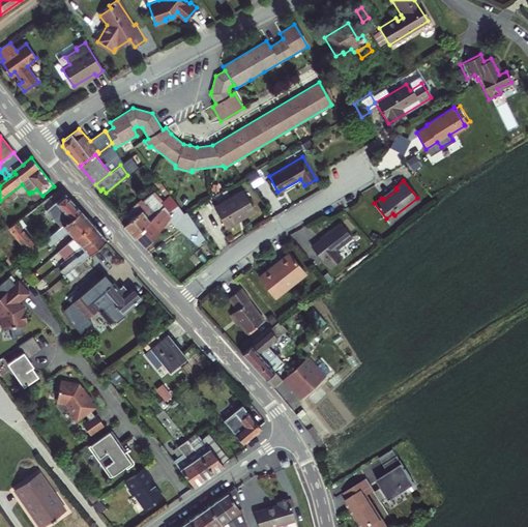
[(396,187),(381,198),(383,200),(397,189),(396,187)]
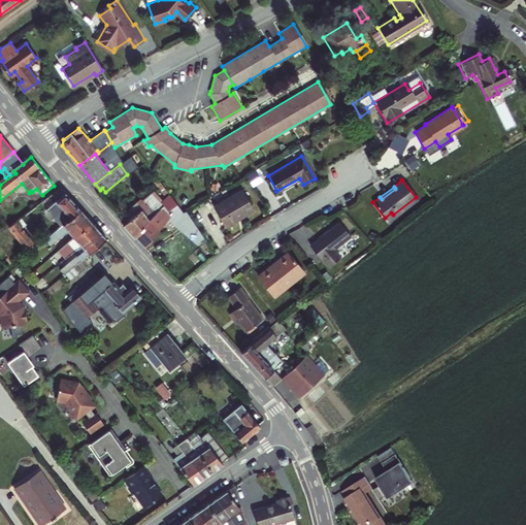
[(241,189),(211,206),(224,226),(253,208),(241,189)]
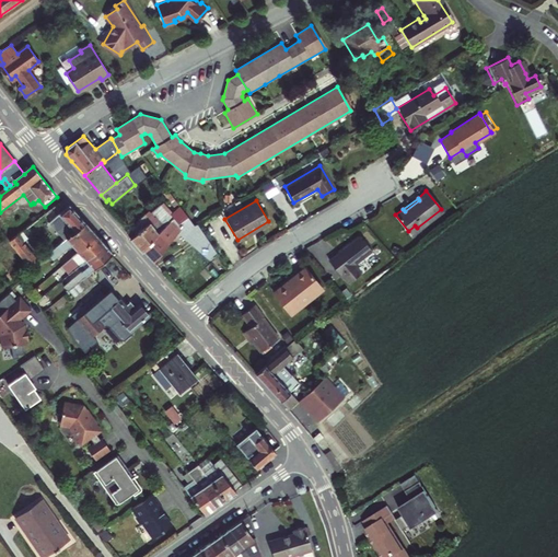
[(142,227),(132,235),(130,238),(142,251),(143,248),(172,217),(177,223),(187,216),(179,205),(170,213),(160,204),(149,213),(146,213),(139,220),(138,222),(142,227)]
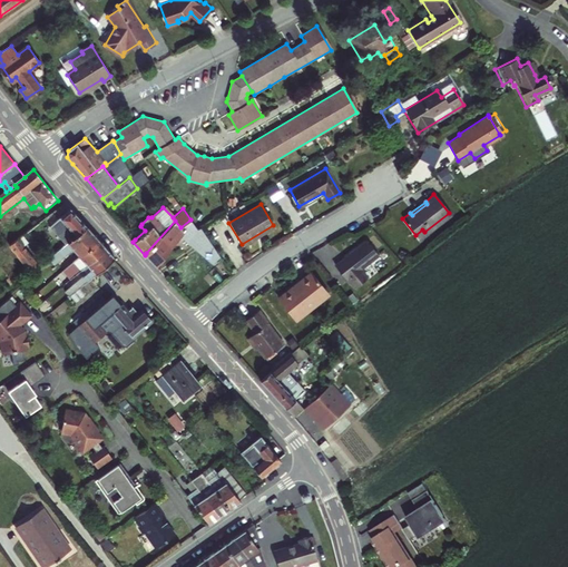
[(68,245),(87,228),(71,211),(51,227),(68,245)]
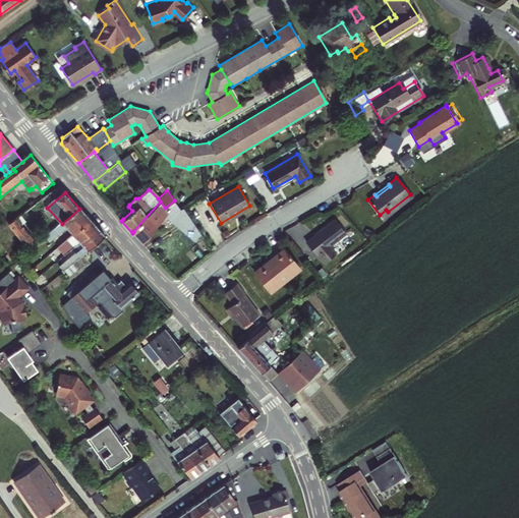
[(174,200),(165,208),(171,214),(180,209),(174,200)]
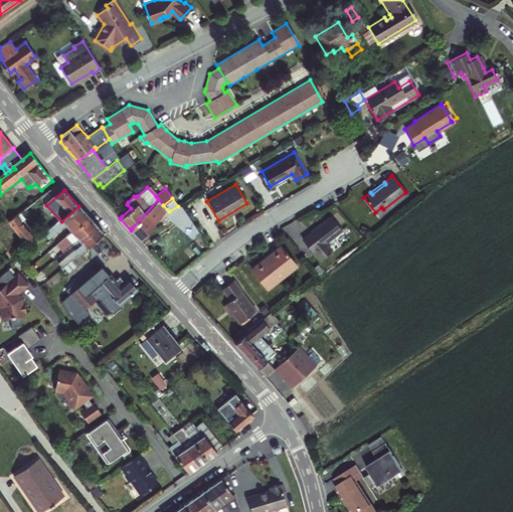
[(158,199),(132,228),(141,239),(155,223),(154,223),(163,212),(186,232),(193,224),(181,206),(175,210),(171,213),(169,211),(163,205),(158,199)]
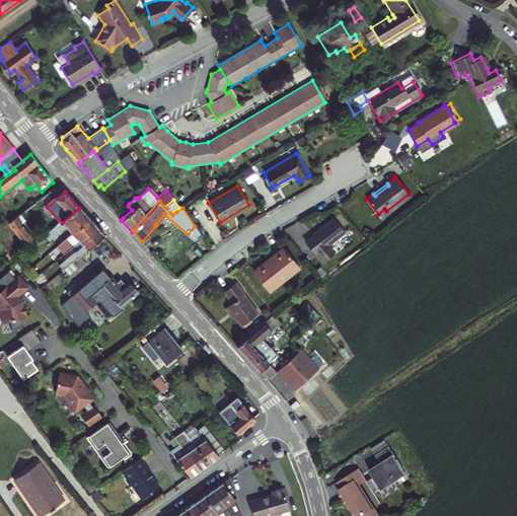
[(118,213),(123,218),(132,210),(128,206),(127,204),(118,213)]
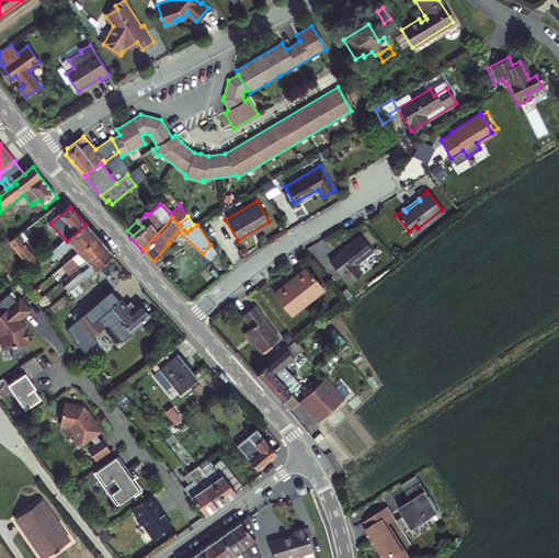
[(194,225),(184,230),(186,232),(191,229),(197,225),(196,224),(194,225)]
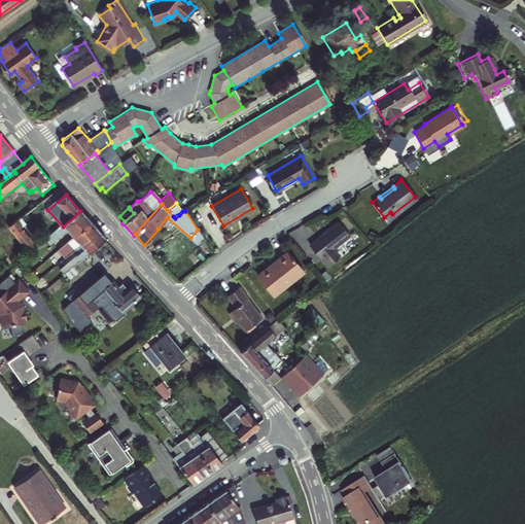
[(74,239),(93,224),(80,211),(63,226),(46,241),(51,247),(68,233),(74,239)]
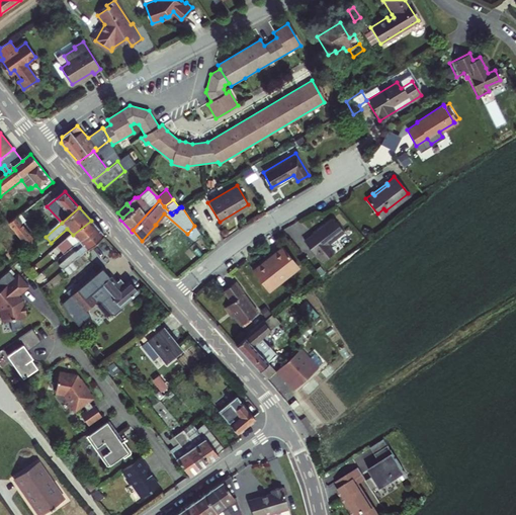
[(331,218),(304,240),(320,260),(332,250),(326,244),(341,232),(331,218)]
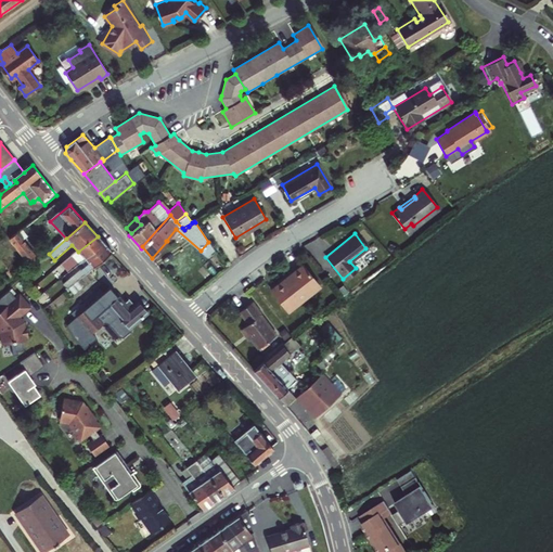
[(38,259),(18,235),(11,242),(30,266),(38,259)]
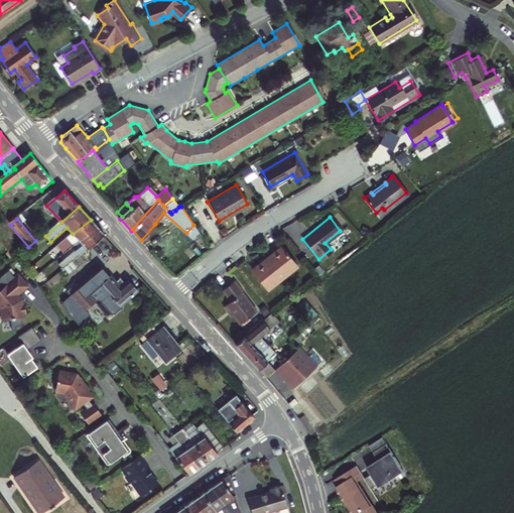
[(62,256),(68,251),(97,227),(91,220),(73,234),(56,248),(62,256)]
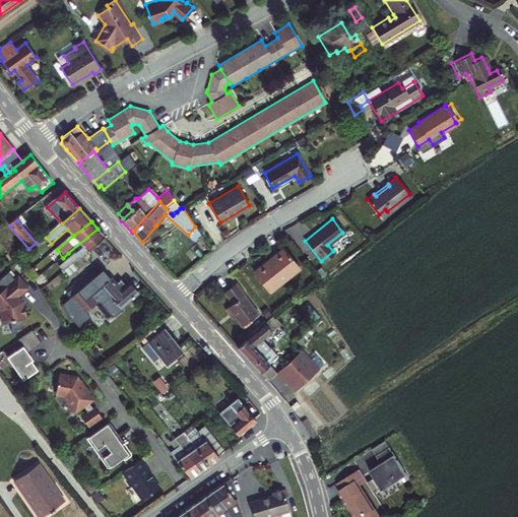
[(195,227),(188,235),(194,240),(201,235),(195,227)]
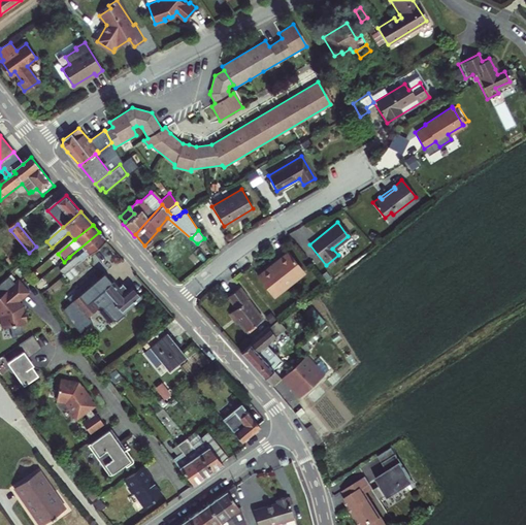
[(99,232),(69,257),(73,262),(61,272),(65,276),(94,253),(107,240),(99,232)]
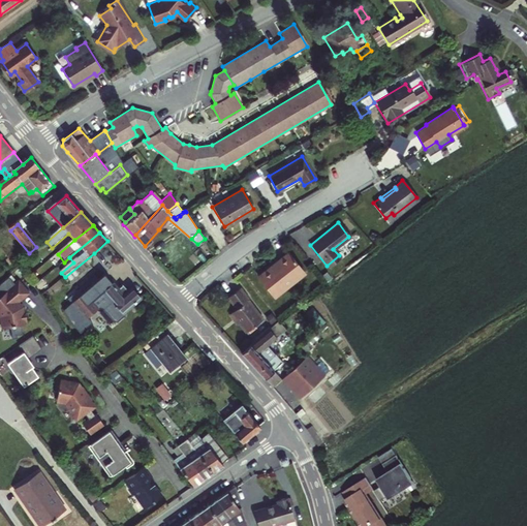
[(257,276),(274,296),(293,280),(290,276),(301,269),(287,252),(257,276)]
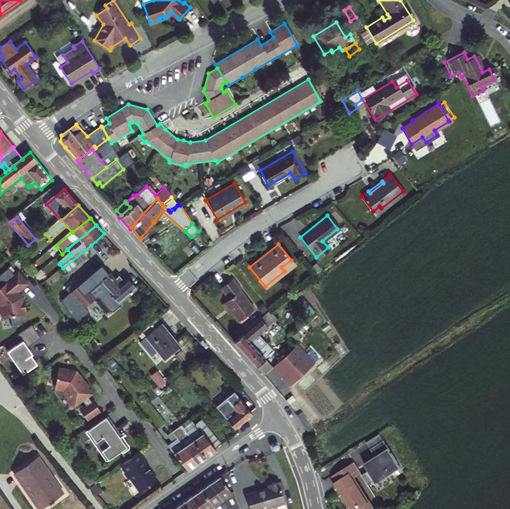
[(15,247),(7,253),(10,257),(18,251),(15,247)]
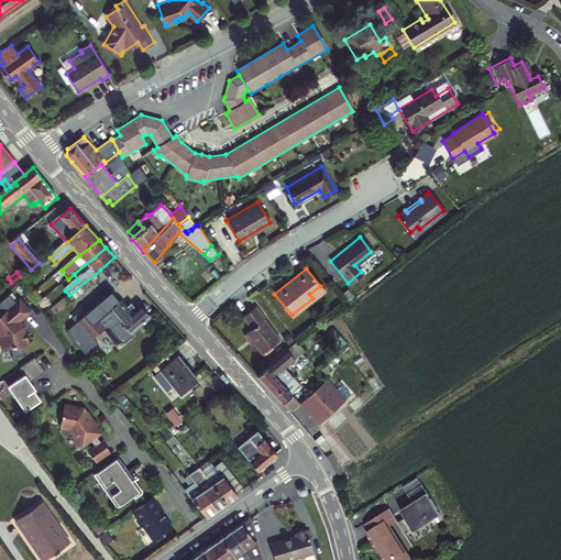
[(309,294),(312,298),(322,289),(320,286),(309,294)]
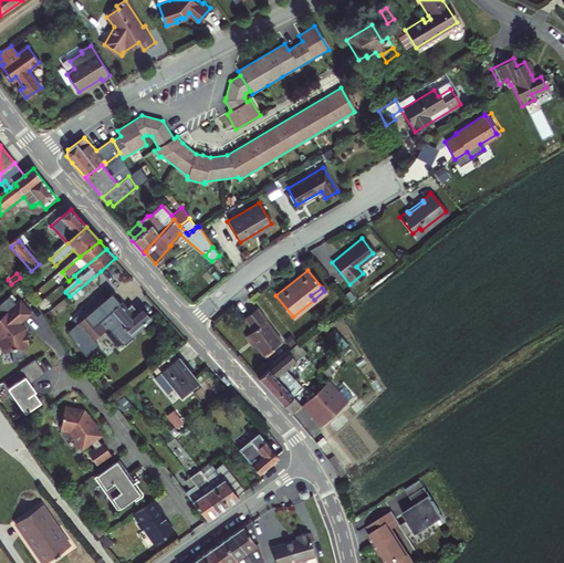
[(0,333),(2,336),(4,348),(11,347),(13,361),(19,360),(18,356),(24,355),(22,345),(22,344),(29,342),(27,330),(25,331),(23,331),(22,327),(18,322),(20,320),(30,311),(20,299),(16,302),(9,294),(0,301),(0,333)]
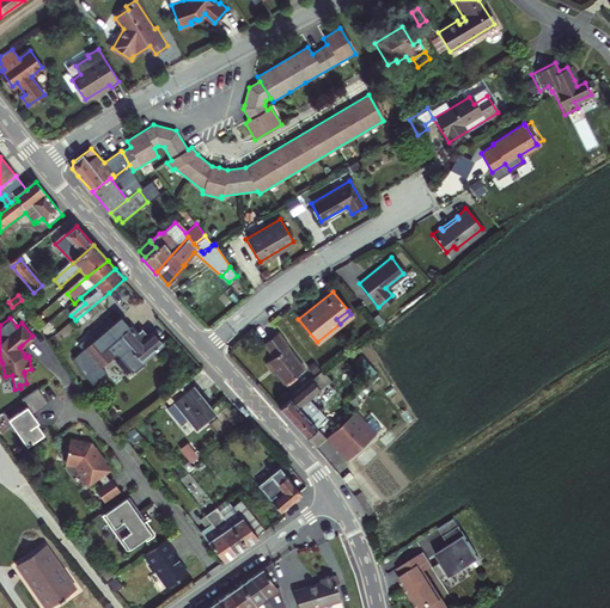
[(47,327),(38,318),(34,321),(42,331),(47,327)]
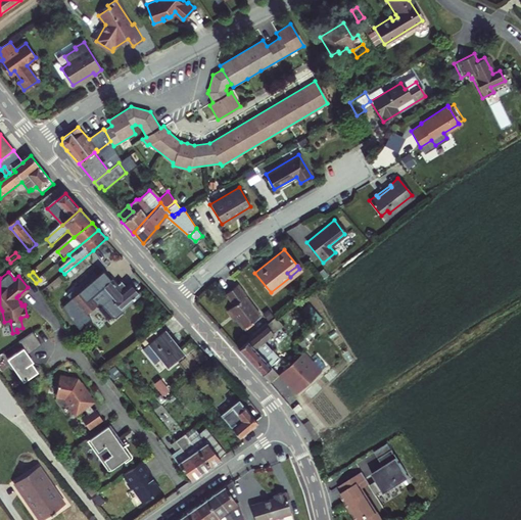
[(104,309),(113,320),(117,321),(124,315),(124,311),(139,297),(131,287),(129,290),(124,285),(120,290),(117,288),(104,274),(75,299),(89,317),(100,306),(104,309)]
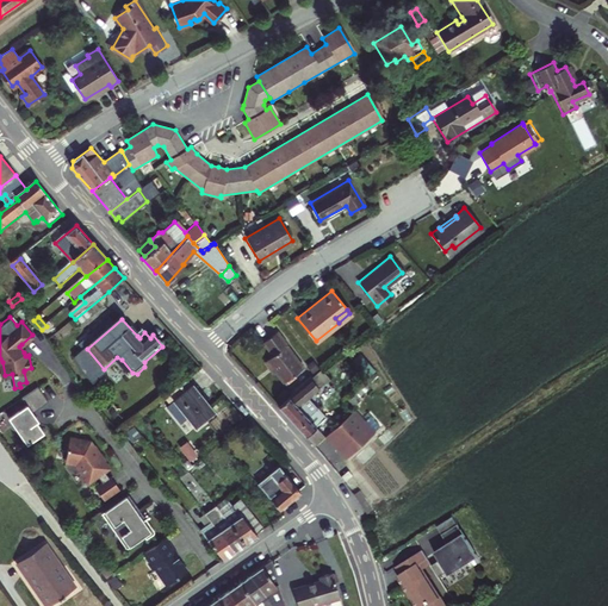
[(275,330),(261,341),(272,354),(266,358),(283,381),(303,366),(285,344),(286,343),(275,330)]
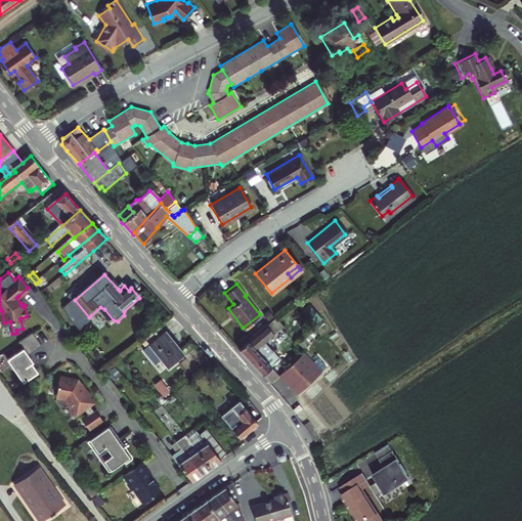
[(287,330),(274,315),(265,323),(272,333),(276,338),(287,330)]
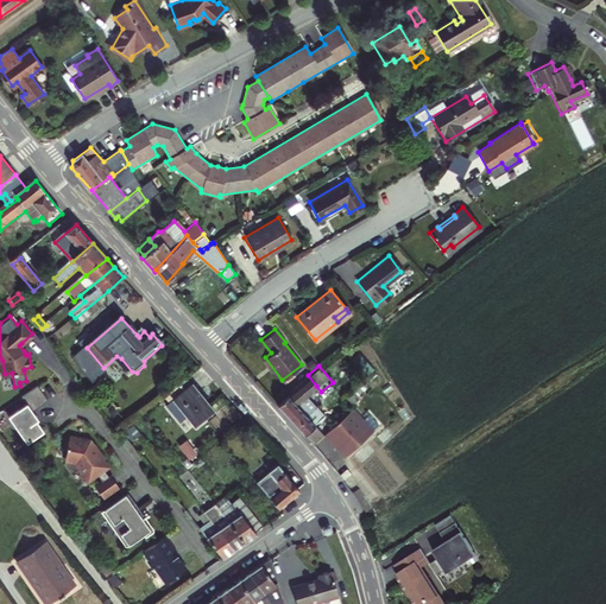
[(308,408),(300,399),(316,386),(308,375),(276,401),(311,440),(321,432),(313,421),(322,413),(314,402),(308,408)]
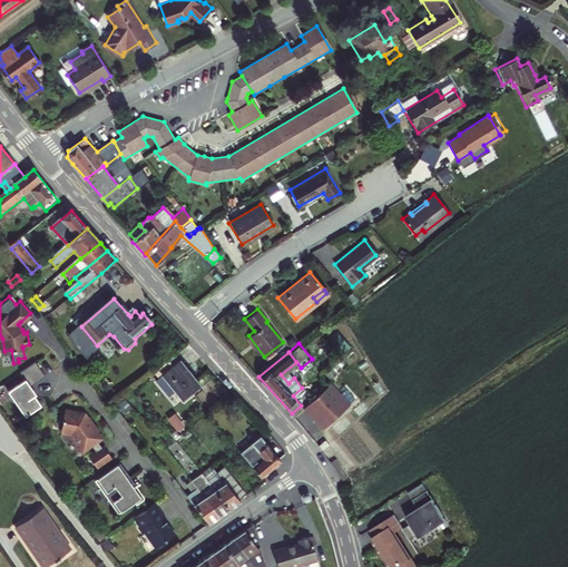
[(176,357),(155,373),(160,380),(157,383),(164,391),(172,384),(184,400),(201,385),(188,370),(189,369),(184,362),(183,364),(176,357)]
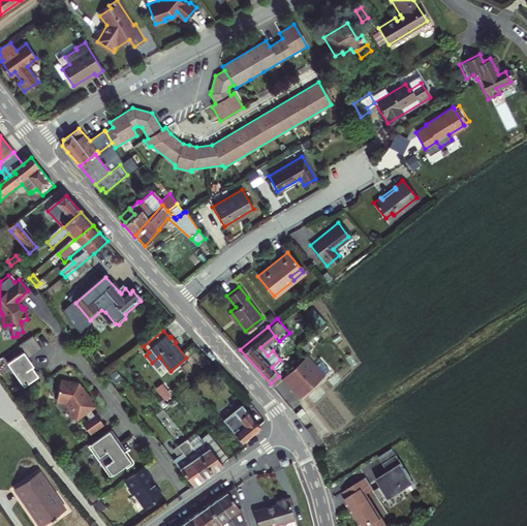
[(43,349),(34,337),(20,346),(24,353),(6,366),(23,389),(39,377),(33,368),(28,361),(30,359),(43,349)]
